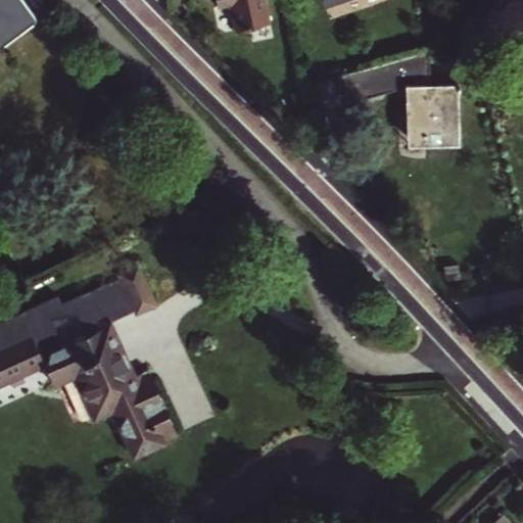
[(0,0),(0,35),(24,18),(10,0),(0,0)]
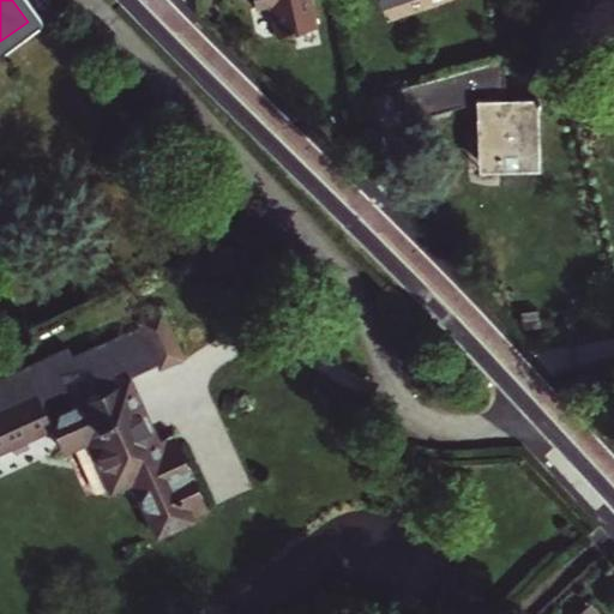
[(254,0),(256,4),(264,2),(271,34),(311,25),(305,0),(254,0)]
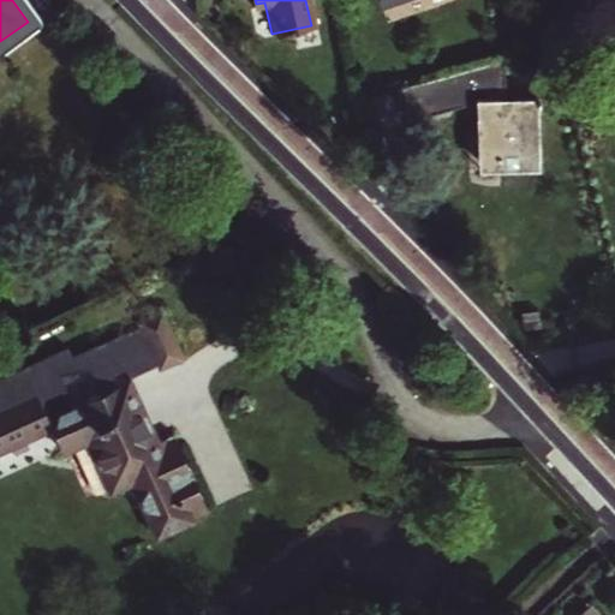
[(464,106),(479,114),(479,174),(542,174),(542,101),(509,101),(495,63),(433,79),(441,112),(464,106)]
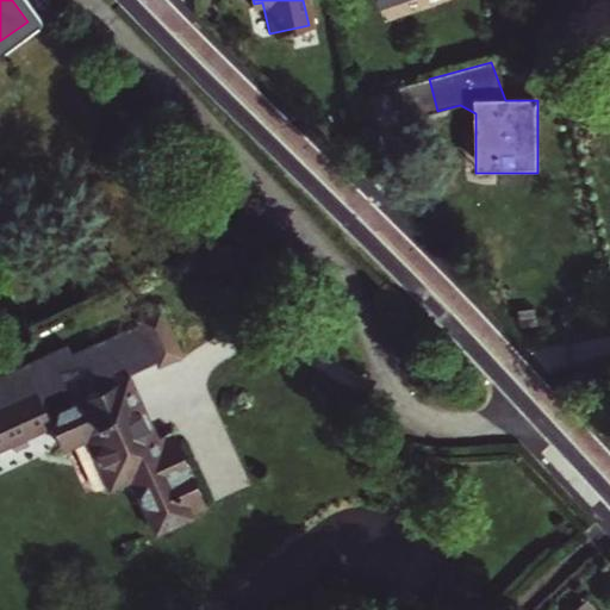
[(429,79),(386,91),(400,122),(437,111),(429,79)]
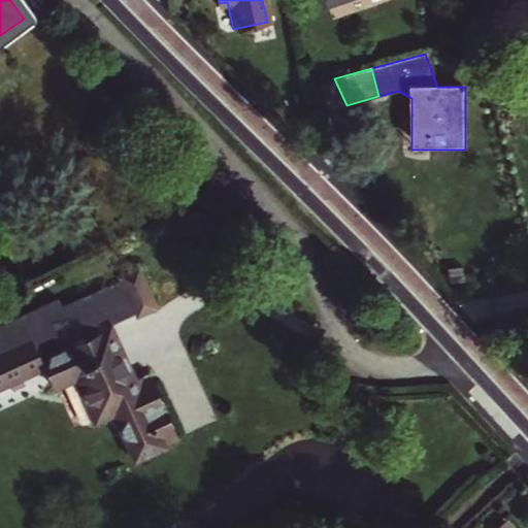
[(140,458),(183,440),(153,373),(137,380),(111,323),(140,310),(128,282),(77,302),(92,338),(47,359),(59,387),(84,376),(103,419),(120,411),(140,458)]
